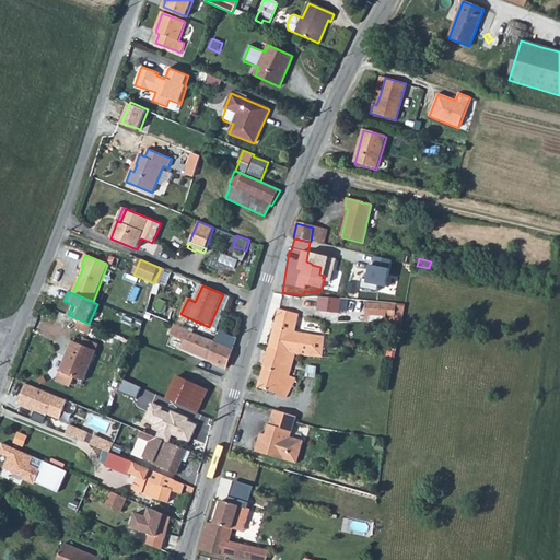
[(318,299),(316,316),(323,316),(325,299),(318,299)]
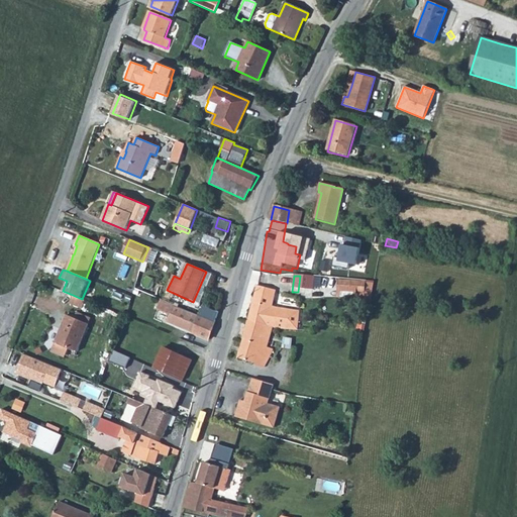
[(338,291),(367,294),(368,283),(339,280),(338,291)]
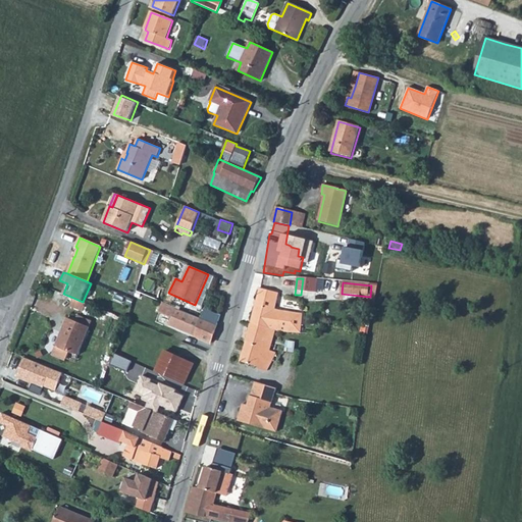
[(260,290),(251,324),(267,329),(274,330),(278,331),(304,333),(305,314),(280,312),(275,311),(278,295),(260,290)]
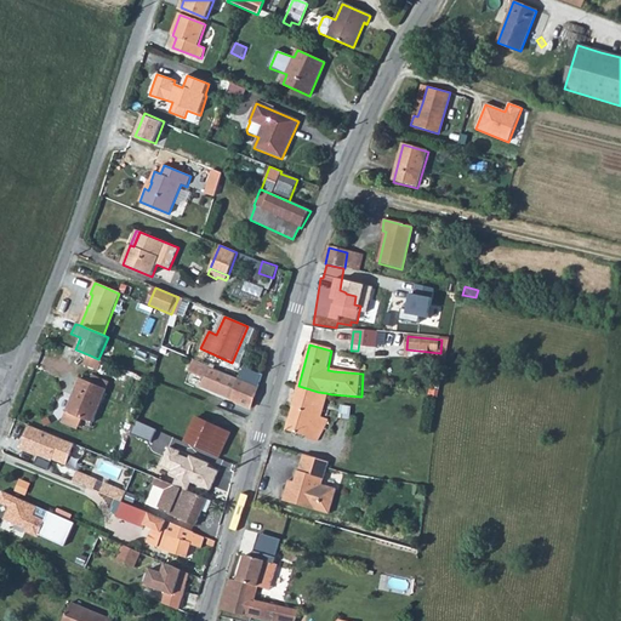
[(98,359),(87,354),(83,365),(98,371),(103,362),(98,359)]
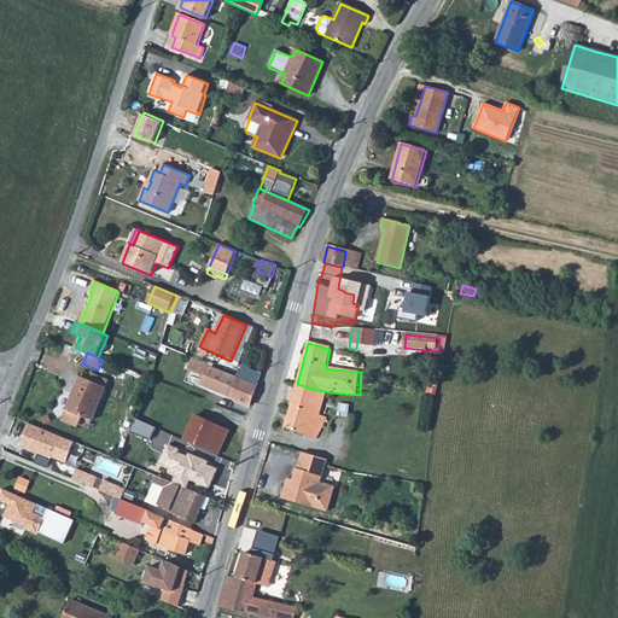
[(237,378),(192,360),(188,371),(197,374),(194,380),(202,384),(200,385),(229,397),(250,407),(257,386),(237,378)]
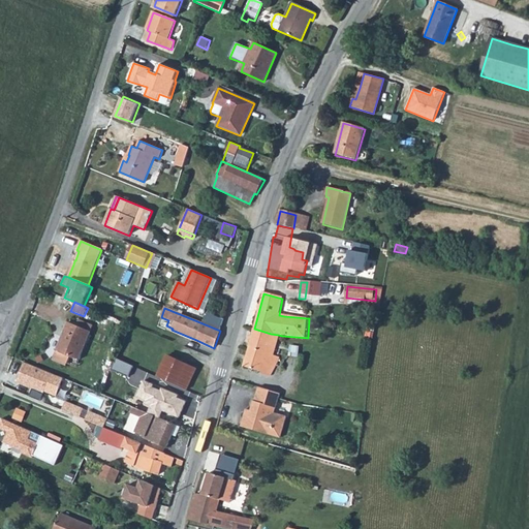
[(207,314),(203,323),(220,331),(222,321),(207,314)]
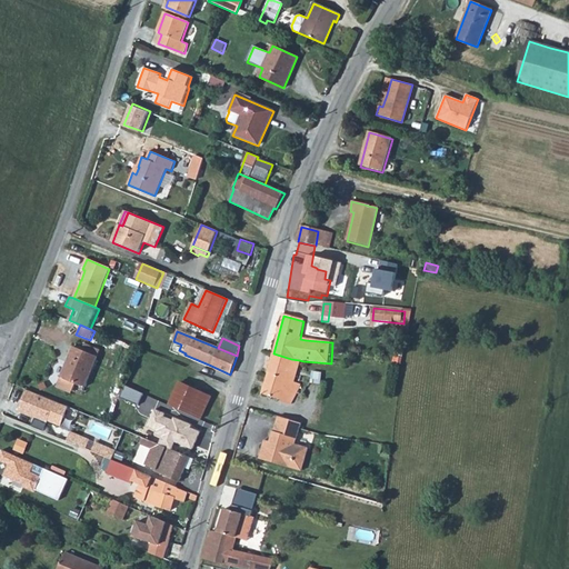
[(83,348),(75,345),(56,387),(71,393),(75,383),(85,388),(102,348),(86,341),(83,348)]
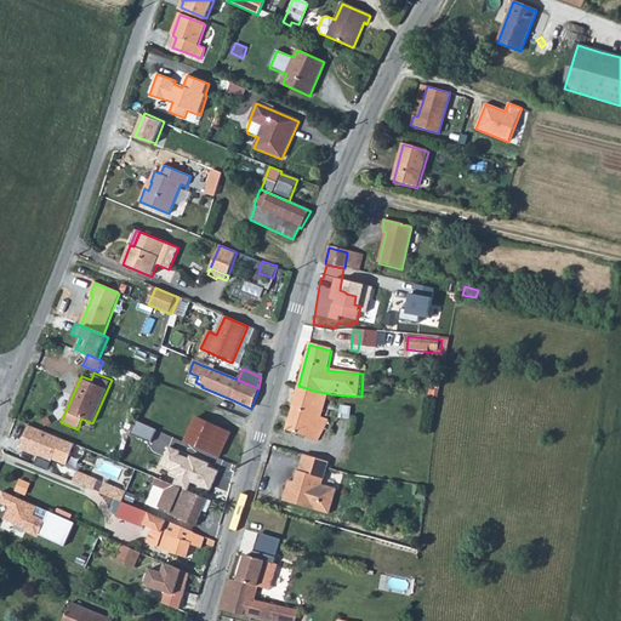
[(298,386),(291,411),(320,419),(325,404),(315,402),(318,392),(298,386)]
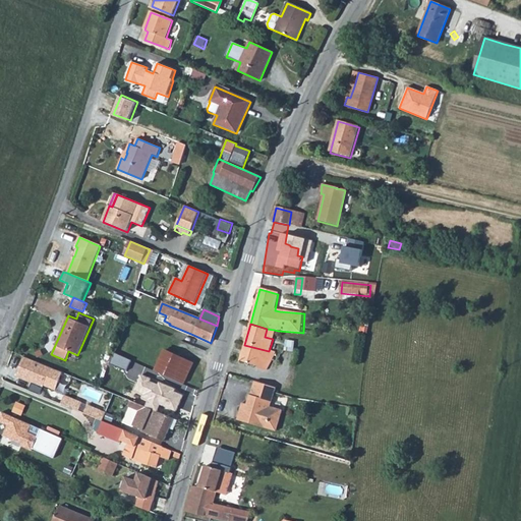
[(269,351),(244,345),(240,361),(256,366),(257,369),(265,371),(268,368),(274,353),(269,351)]
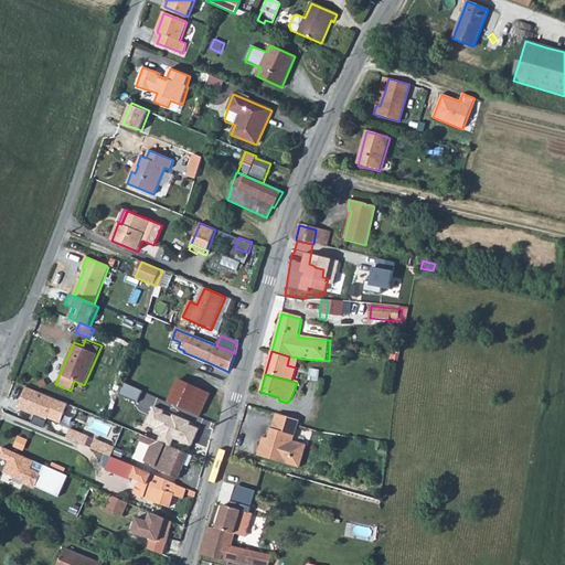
[(179,381),(169,403),(200,418),(210,395),(179,381)]
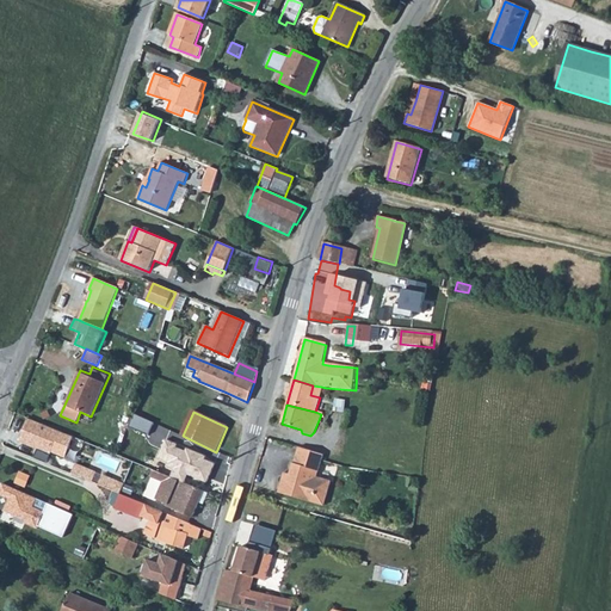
[(135,414),(130,427),(148,434),(153,423),(135,414)]
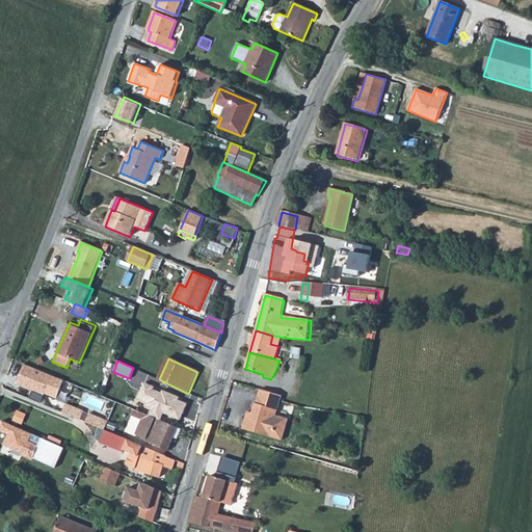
[(58,378),(25,365),(17,386),(51,398),(58,378)]
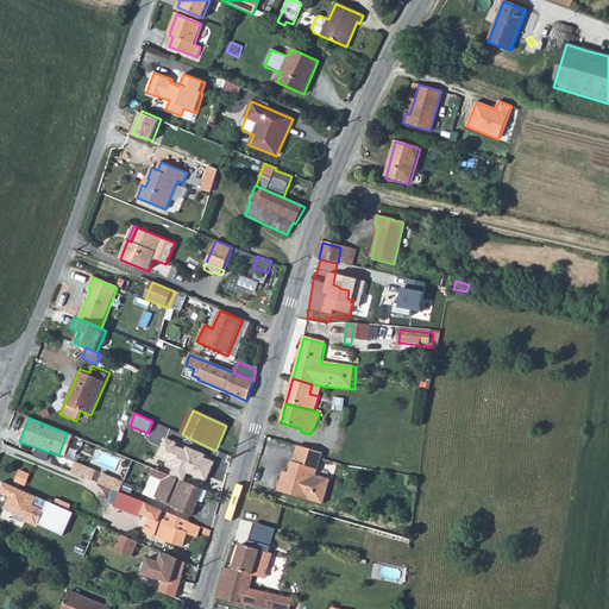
[(179,443),(165,438),(158,454),(170,459),(169,463),(176,466),(173,476),(184,481),(188,473),(206,482),(214,462),(205,458),(205,453),(187,447),(184,450),(177,446),(179,443)]
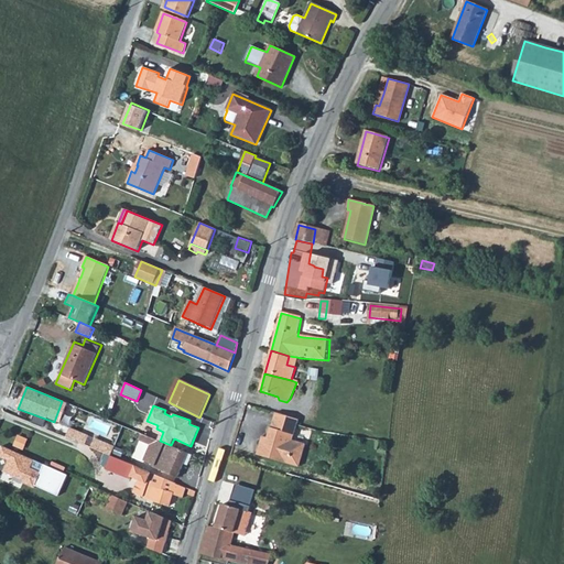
[(293,441),(299,420),(275,413),(271,429),(270,429),(268,440),(267,445),(261,444),(258,456),(301,467),(306,444),(293,441)]
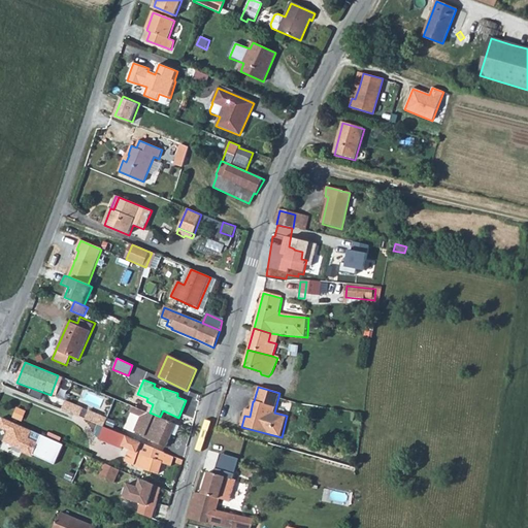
[(67,401),(64,408),(102,424),(105,418),(67,401)]
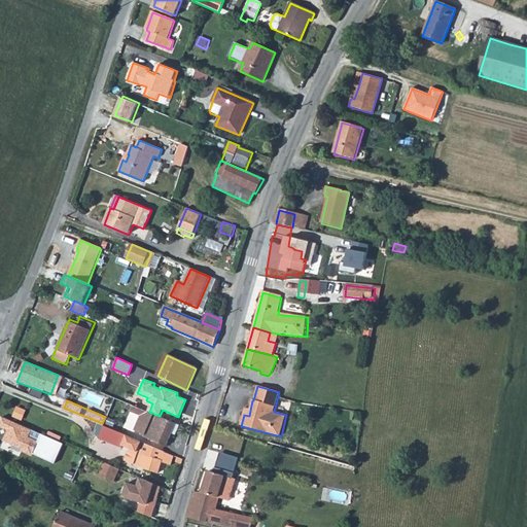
[(18,406),(12,416),(22,420),(27,410),(18,406)]
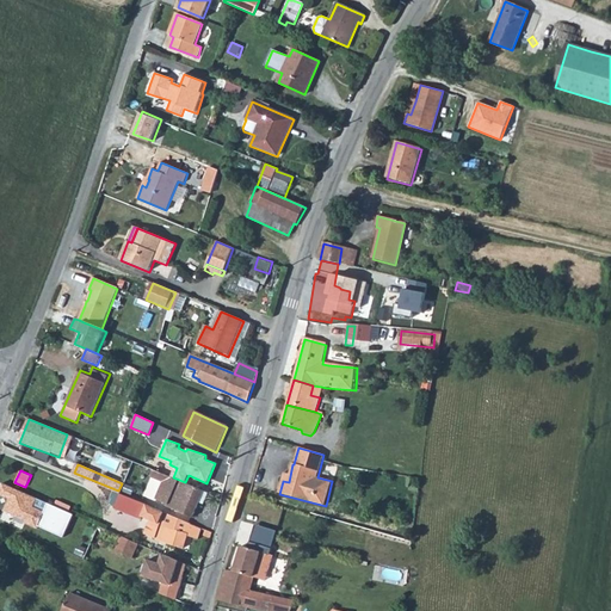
[(185,482),(173,477),(160,473),(156,480),(164,483),(156,500),(168,505),(167,507),(193,518),(199,503),(204,505),(209,493),(185,482)]
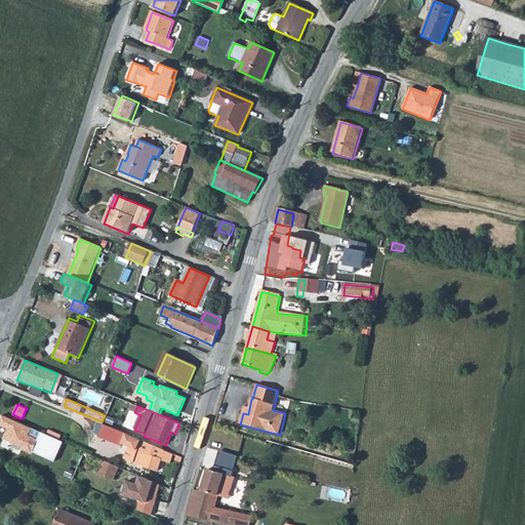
[(2,439),(32,452),(38,440),(30,437),(34,429),(2,414),(0,417),(0,426),(7,430),(2,439)]
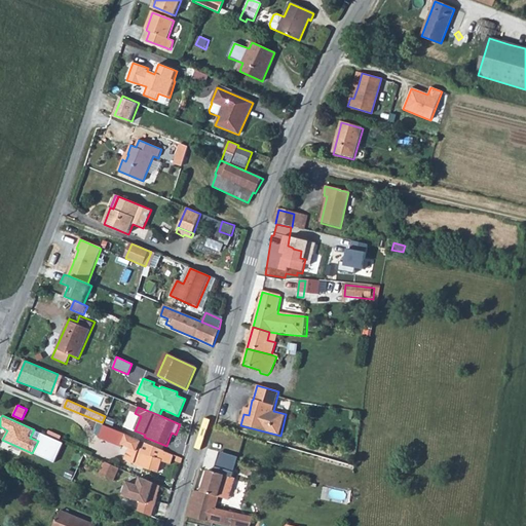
[(129,415),(126,424),(135,427),(138,418),(129,415)]
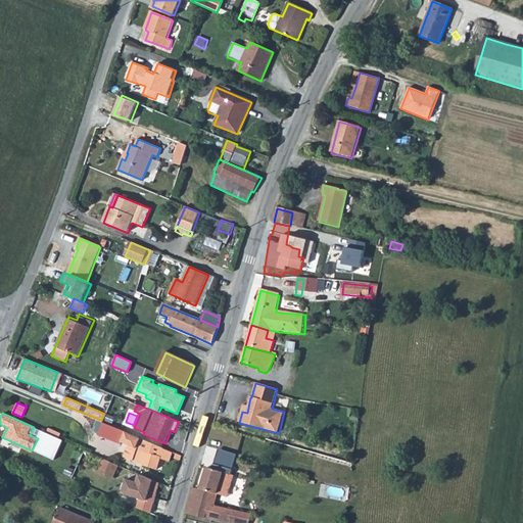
[(122,431),(103,423),(97,436),(116,443),(122,431)]
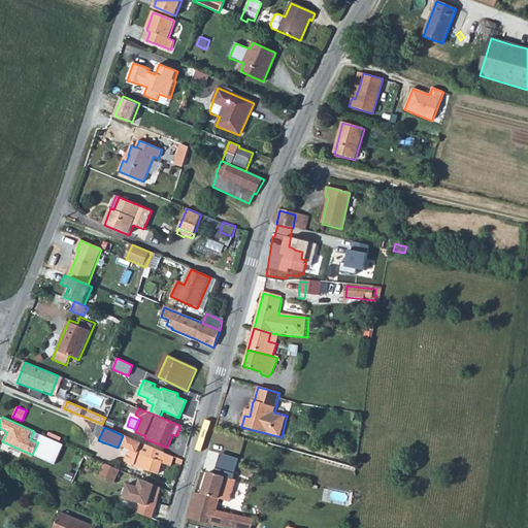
[(62,444),(40,435),(38,442),(32,455),(54,464),(62,444)]
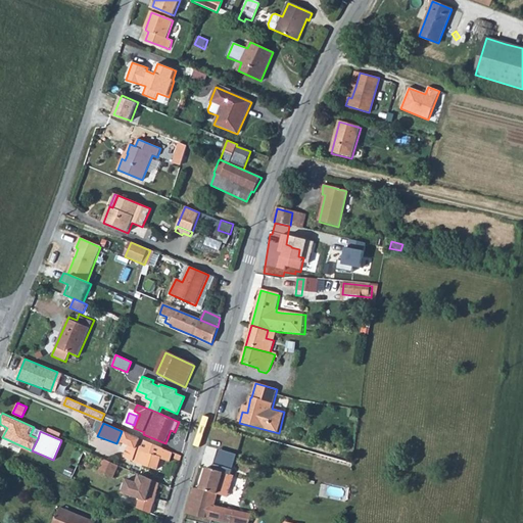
[(174,453),(141,439),(137,452),(127,448),(124,458),(142,464),(142,465),(156,470),(156,469),(160,458),(164,459),(170,461),(174,453)]
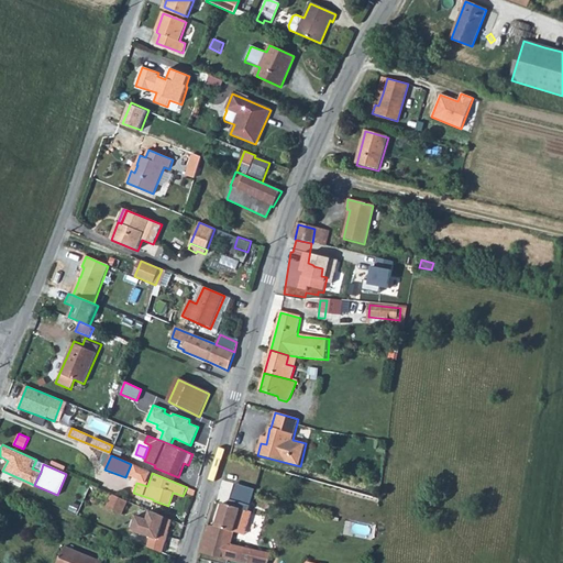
[(208,527),(200,553),(228,560),(232,561),(242,562),(267,562),(269,555),(233,548),(235,533),(244,537),(252,512),(249,511),(254,489),(234,484),(229,506),(222,504),(217,526),(208,527)]
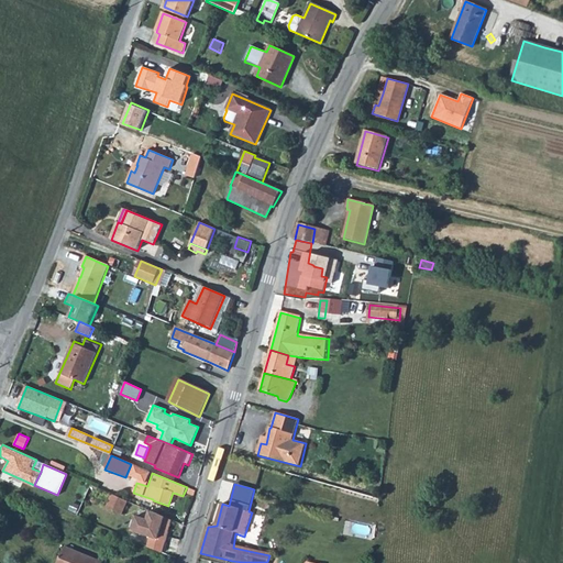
[(128,501),(112,495),(107,508),(122,516),(128,501)]
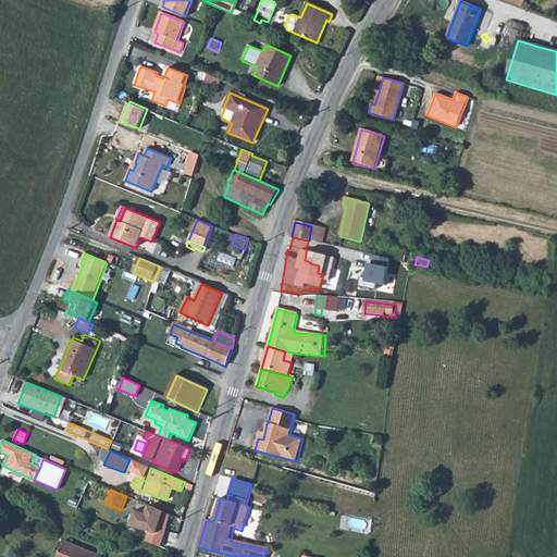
[(149,532),(147,542),(161,547),(170,516),(151,507),(149,515),(135,511),(131,527),(149,532)]
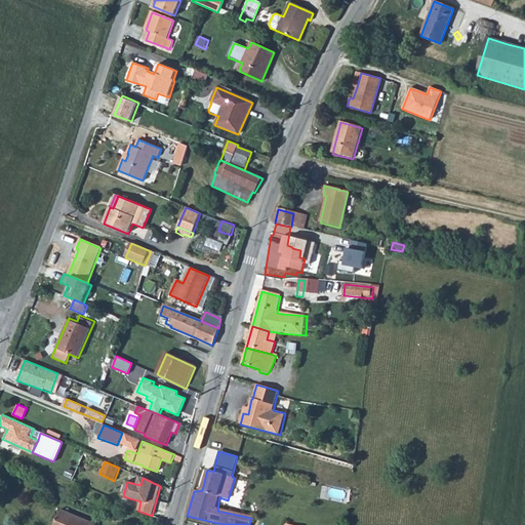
[(93,524),(61,511),(53,524),(93,524)]
